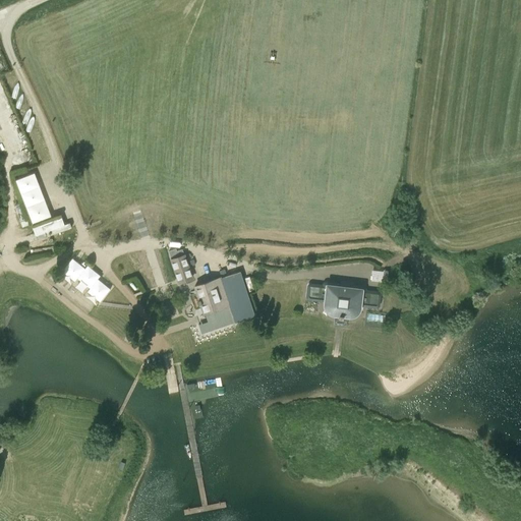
[(37,177),(41,177),(40,167),(23,170),(24,177),(37,175),(37,177)]
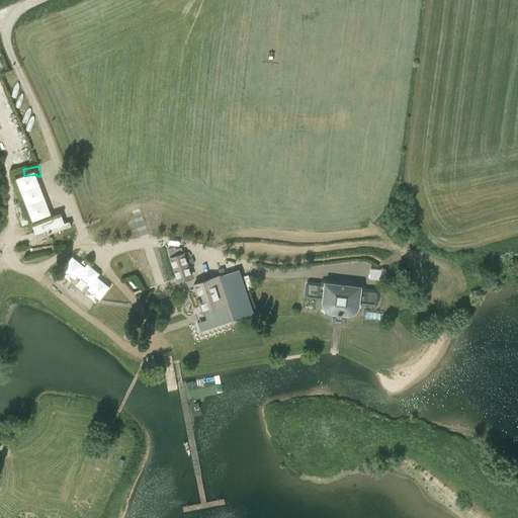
[(65,224),(62,216),(32,227),(35,235),(51,229),(53,233),(72,226),(70,222),(65,224)]
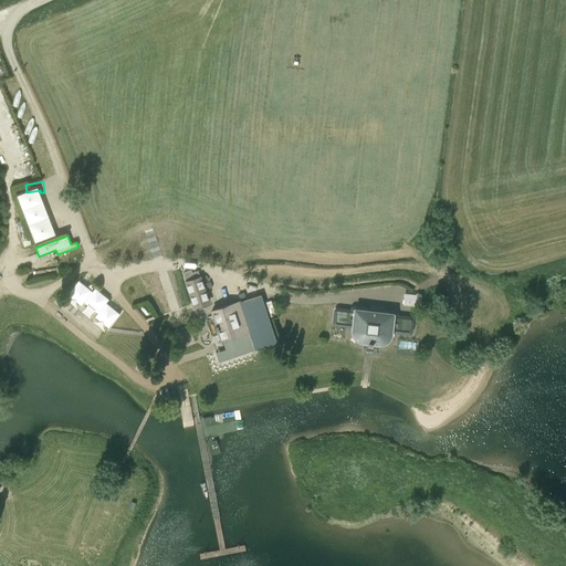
[(184,273),(186,282),(200,278),(198,271),(192,273),(191,271),(184,273)]
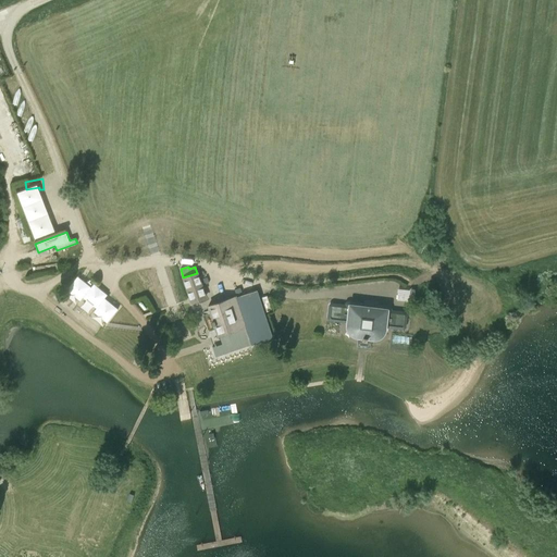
[(197,273),(183,277),(192,302),(205,297),(199,280),(197,273)]
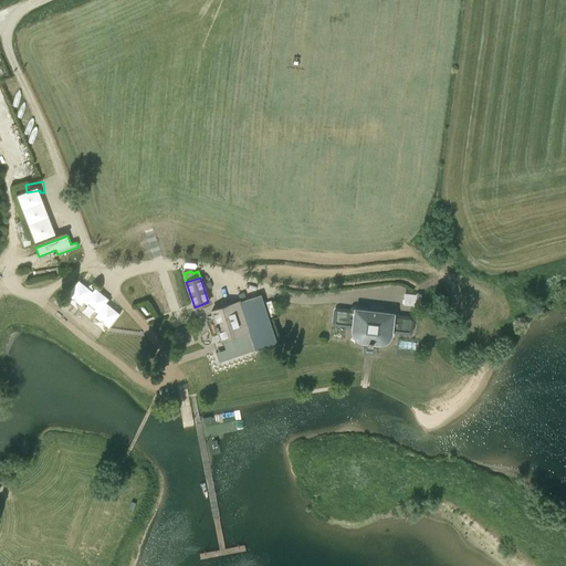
[(106,303),(108,300),(95,289),(92,292),(79,281),(67,294),(81,305),(84,302),(97,313),(95,316),(108,327),(119,314),(106,303)]
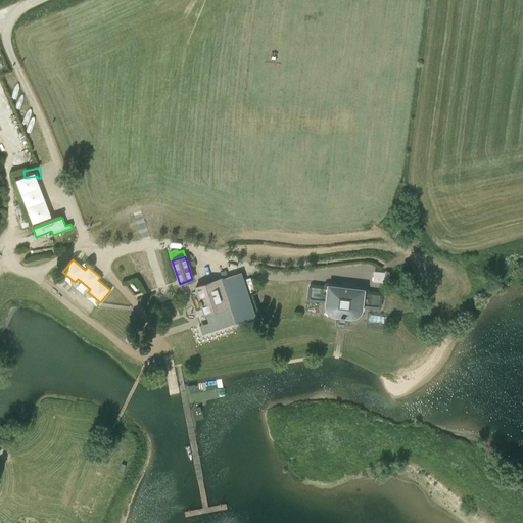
[(373,281),(383,281),(384,271),(373,271),(373,281)]
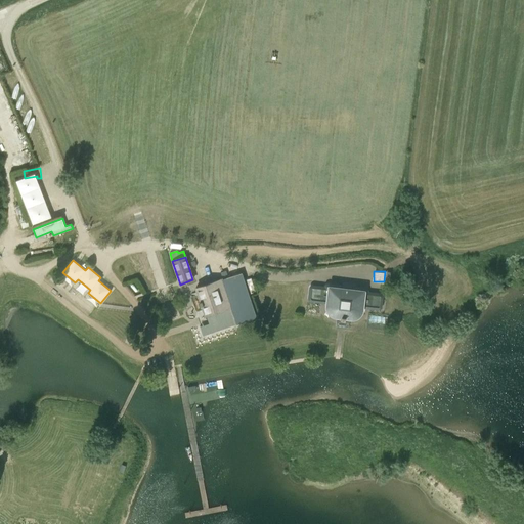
[(254,317),(239,272),(223,277),(236,322),(254,317)]
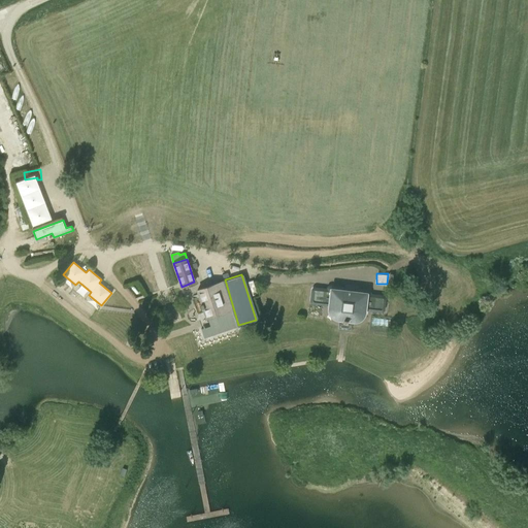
[(206,318),(232,308),(223,282),(197,290),(199,297),(193,299),(197,310),(198,314),(204,311),(206,318)]
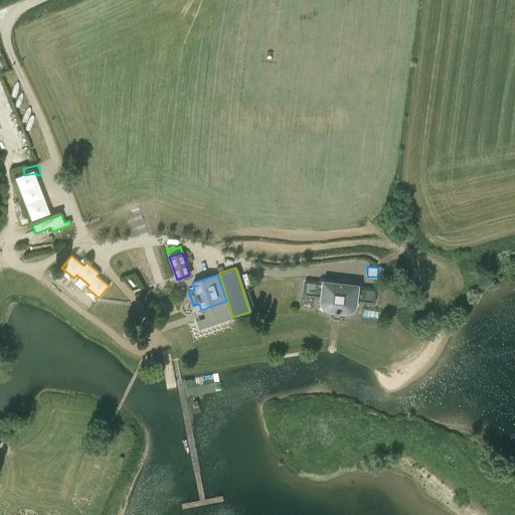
[(337,285),(335,285),(335,283),(334,282),(333,281),(327,280),(322,280),(321,280),(320,282),(319,283),(308,282),(306,282),(305,283),(304,293),(304,295),(306,295),(321,297),(321,301),(323,304),(325,306),(328,308),(332,309),(336,310),(336,311),(340,312),(340,310),(344,311),(344,310),(348,310),(352,308),(355,305),(356,301),(356,299),(371,301),(373,301),(374,299),(375,292),(374,290),(373,289),(362,288),(361,288),(361,286),(360,285),(359,284),(348,283),(347,283),(346,285),(346,286),(337,285)]
